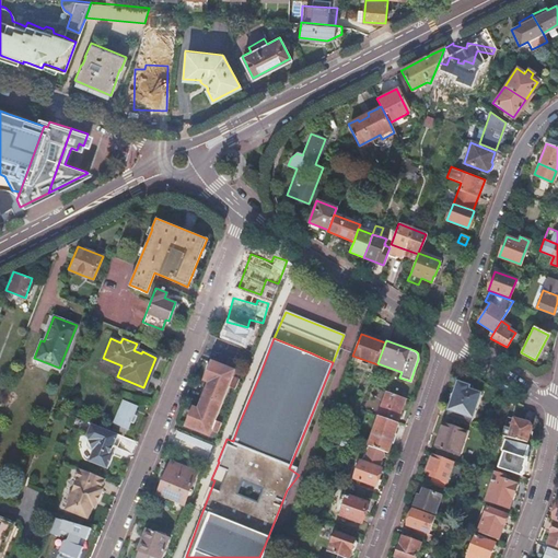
[(192,406),(184,425),(208,434),(211,425),(213,425),(214,422),(212,421),(233,371),(210,361),(202,379),(208,382),(197,408),(192,406)]
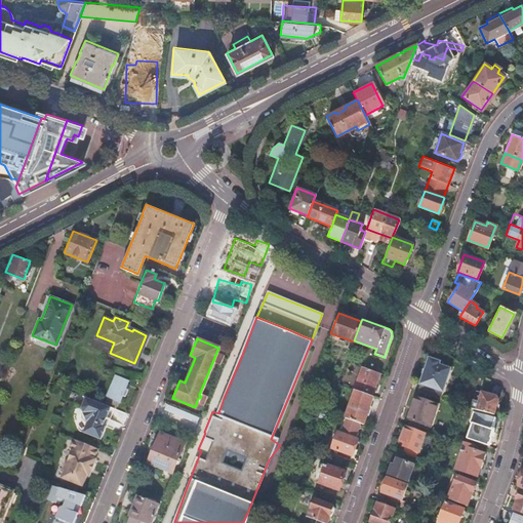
[(429,356),(416,390),(440,397),(450,367),(438,363),(440,360),(429,356)]
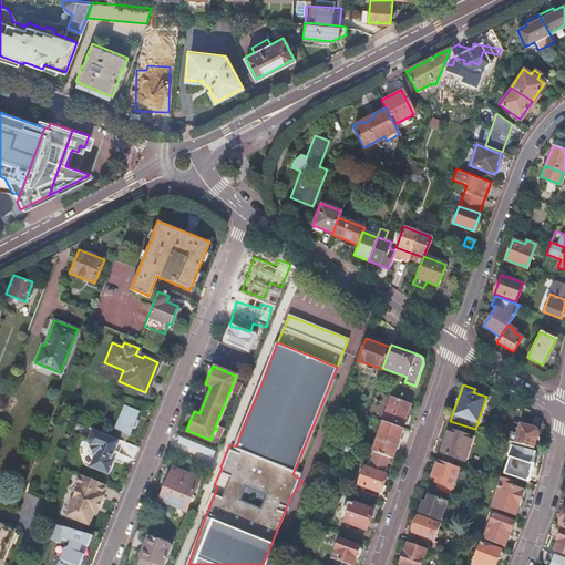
[(410,402),(391,396),(388,406),(390,407),(386,421),(401,427),(410,402)]
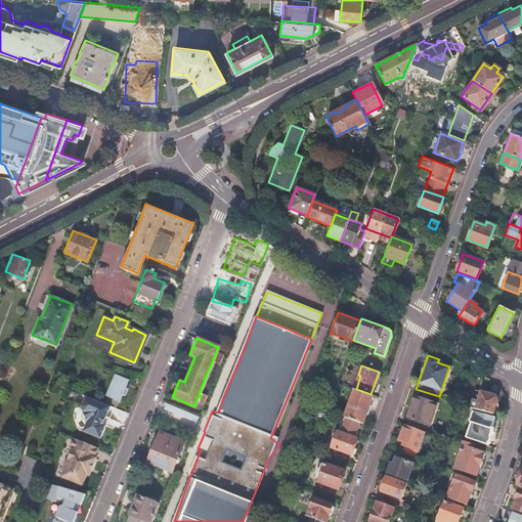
[(125,380),(113,375),(102,401),(114,406),(125,380)]
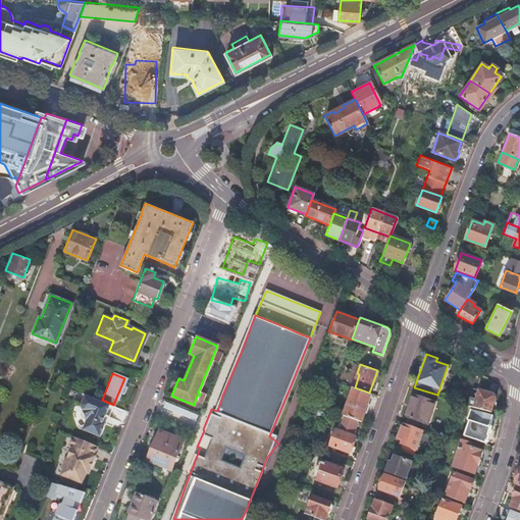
[(355,387),(353,386),(344,415),(357,420),(361,421),(371,393),(369,393),(355,387)]
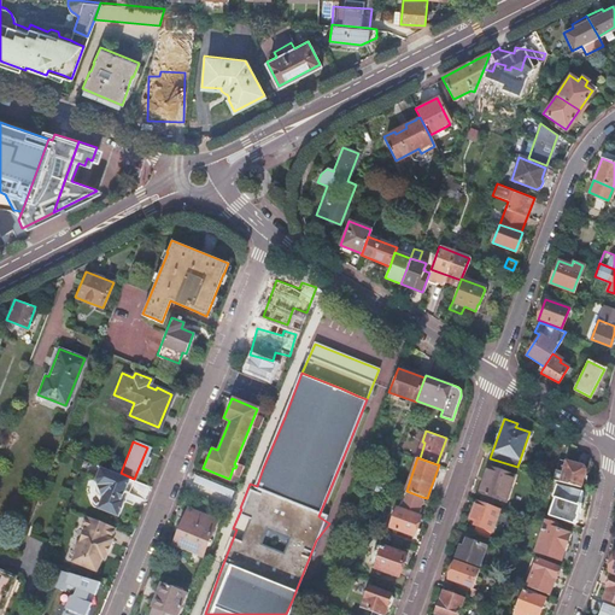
[(566,461),(561,481),(580,486),(585,469),(583,466),(566,461)]
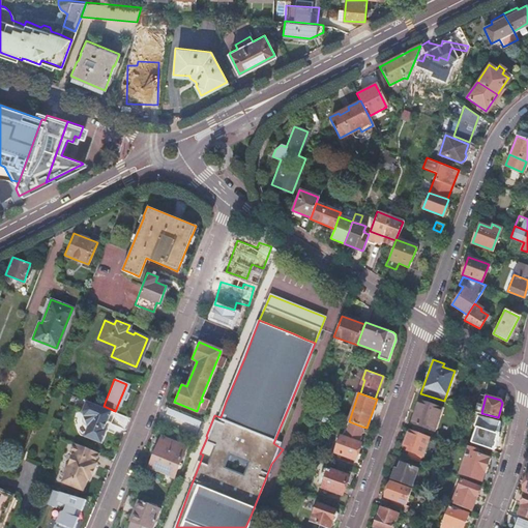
[(104,407),(85,400),(81,410),(83,415),(82,418),(83,423),(87,424),(83,436),(99,442),(106,429),(103,428),(106,421),(110,410),(104,407)]
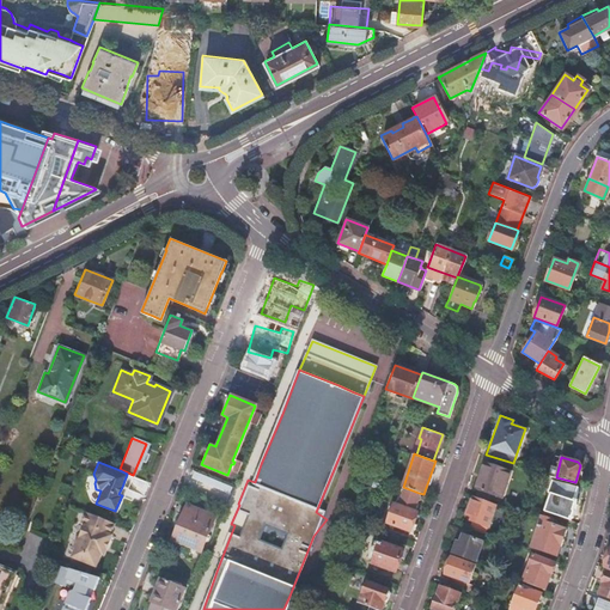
[(483,462),(475,487),(500,496),(510,470),(483,462)]
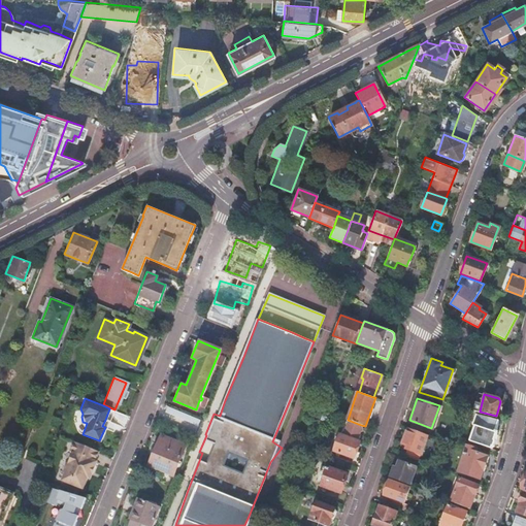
[(179,416),(177,423),(197,428),(200,415),(173,408),(172,414),(179,416)]
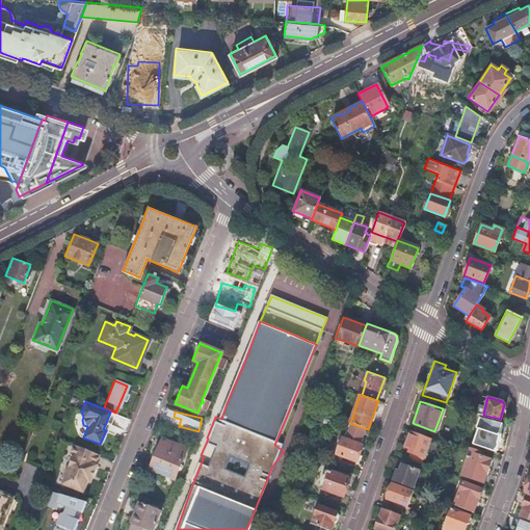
[(365,433),(364,428),(350,423),(346,434),(344,434),(343,438),(342,436),(336,453),(355,460),(362,444),(359,443),(362,434),(365,433)]
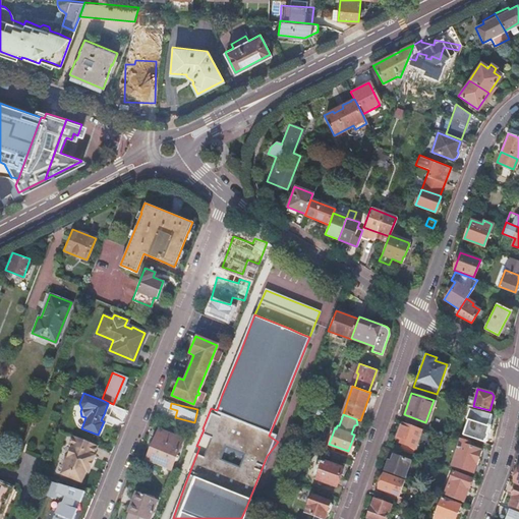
[(468,418),(462,435),(483,442),(489,426),(468,418)]
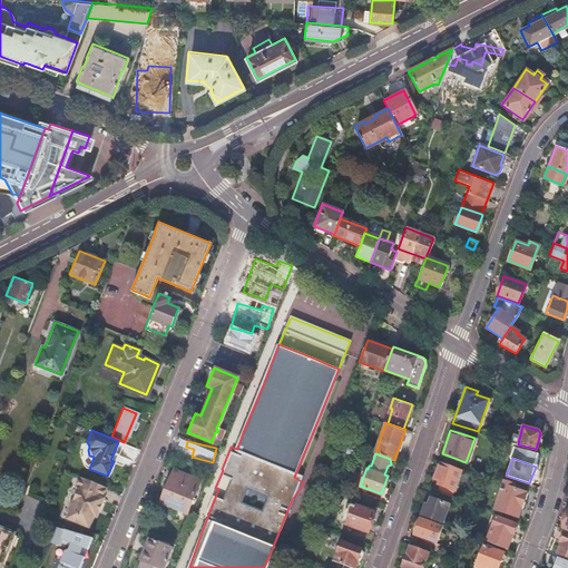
[(439,462),(433,479),(439,481),(438,485),(439,485),(437,490),(450,496),(452,489),(453,490),(461,470),(439,462)]
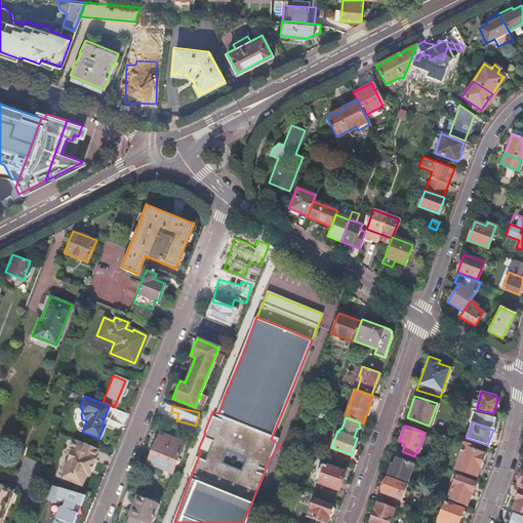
[(159,431),(147,461),(170,472),(183,441),(159,431)]
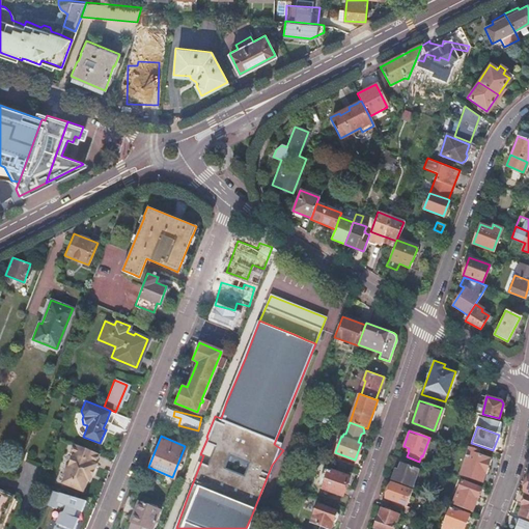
[(60,481),(81,491),(85,479),(88,480),(91,473),(95,465),(93,464),(99,453),(74,443),(70,452),(72,453),(67,464),(64,465),(63,469),(64,472),(60,481)]
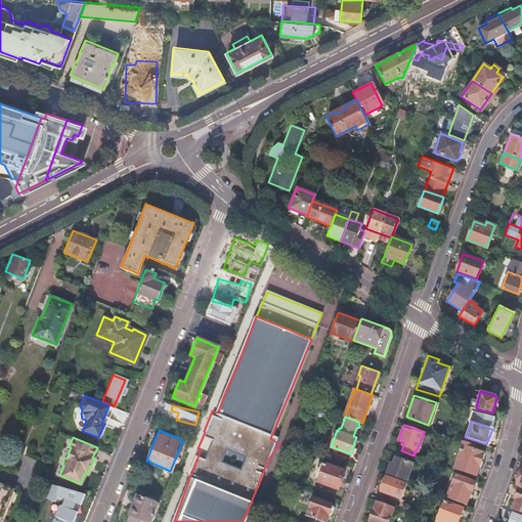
[(463,442),(454,468),(476,475),(479,467),(484,452),(472,448),(473,445),(463,442)]
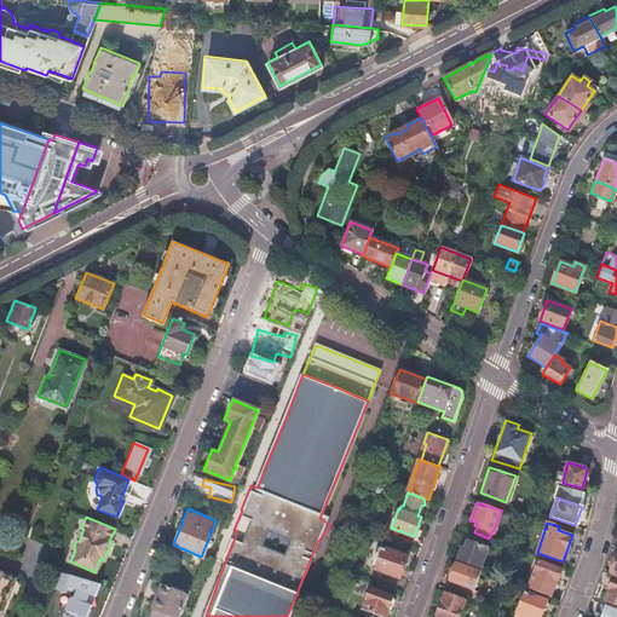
[(461,547),(457,558),(462,560),(480,566),(488,547),(467,540),(465,548),(461,547)]
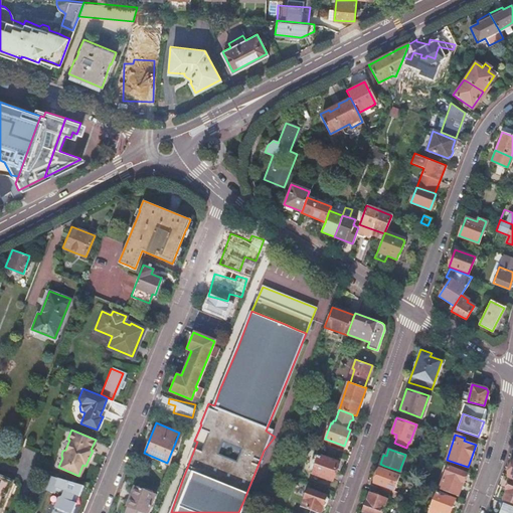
[(319,456),(313,473),(332,480),(338,462),(319,456)]
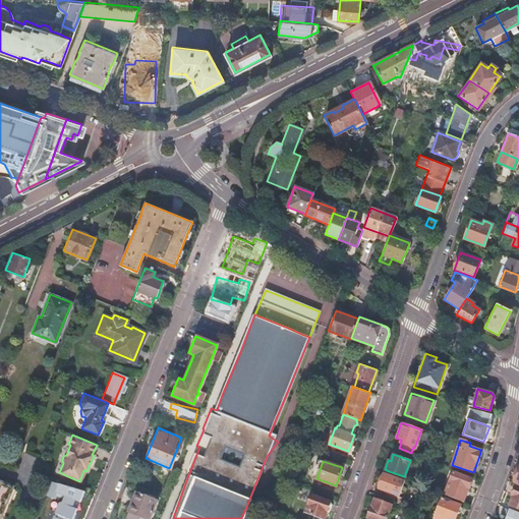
[(447,487),(444,494),(462,502),(465,495),(462,494),(465,486),(468,487),(471,478),(452,471),(447,487)]
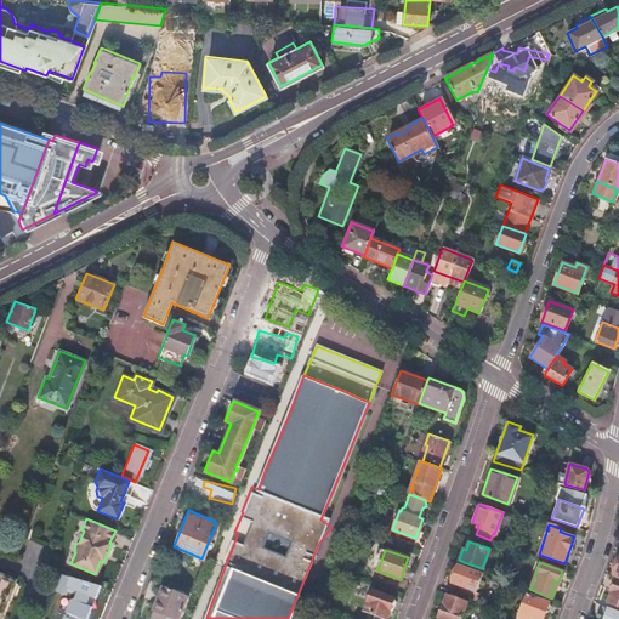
[(450,575),(449,578),(450,579),(450,580),(450,581),(475,591),(482,572),(458,563),(454,572),(453,573),(450,574),(450,575)]
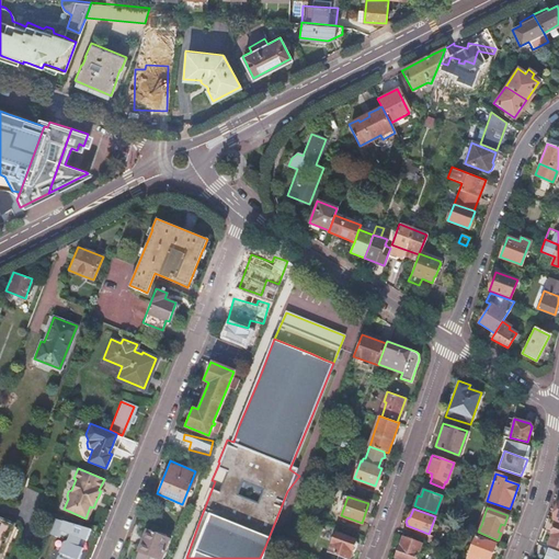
[(0,554),(13,524),(0,518),(0,554)]
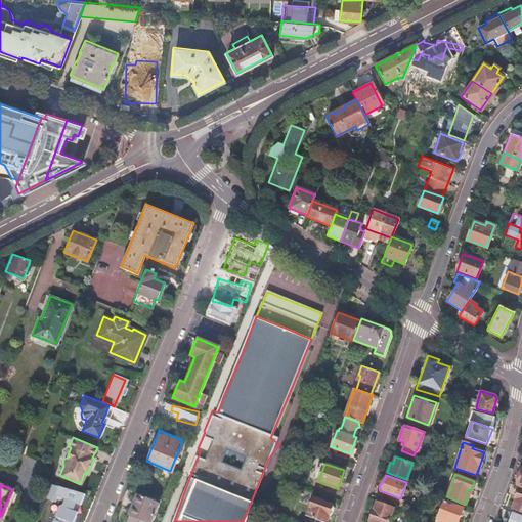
[(516,498),(512,508),(521,511),(521,489),(518,488),(514,497),(516,498)]
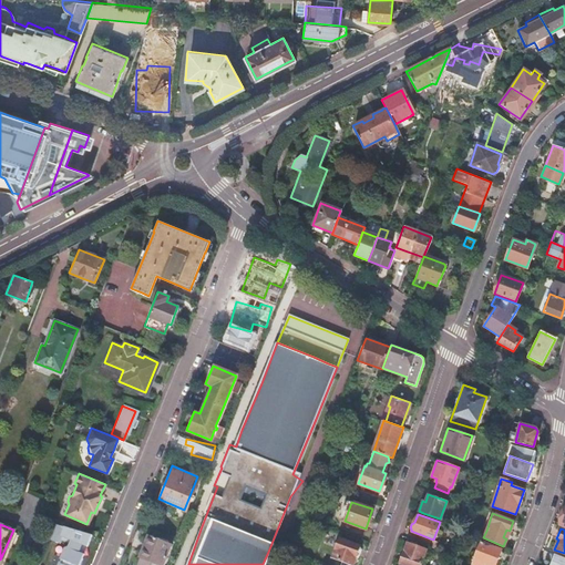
[(146,535),(139,556),(135,563),(140,564),(147,564),(150,561),(160,564),(161,564),(170,545),(146,535)]
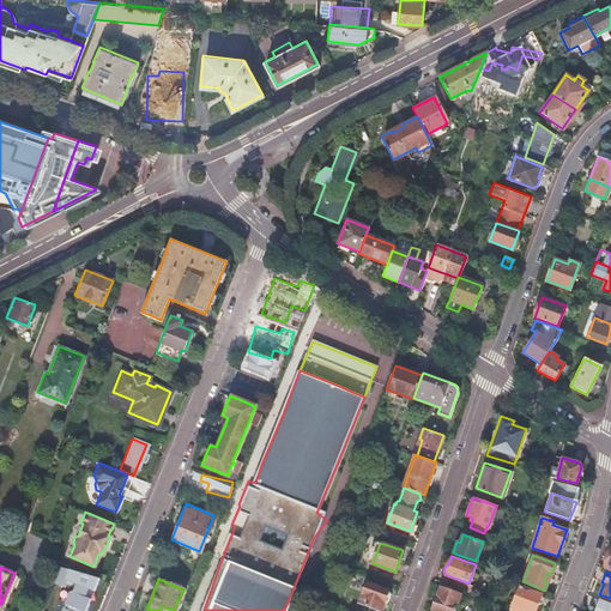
[(366,581),(358,602),(381,610),(388,590),(366,581)]
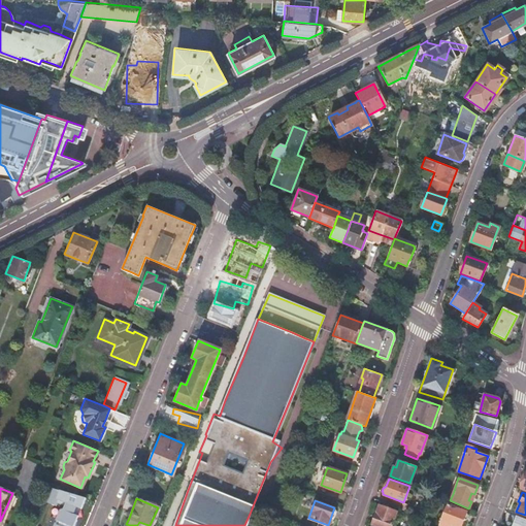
[(61,504),(53,513),(66,525),(69,525),(76,519),(61,504)]
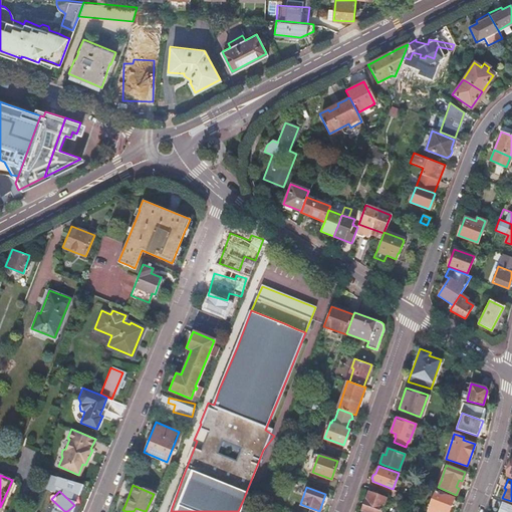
[(436,491),(428,511),(429,511),(438,511),(439,511),(440,511),(448,511),(453,498),(436,491)]
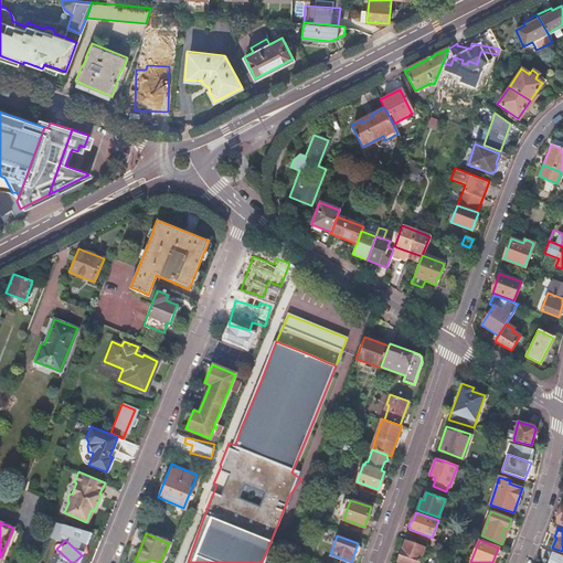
[(405,541),(397,561),(404,562),(418,562),(424,548),(405,541)]
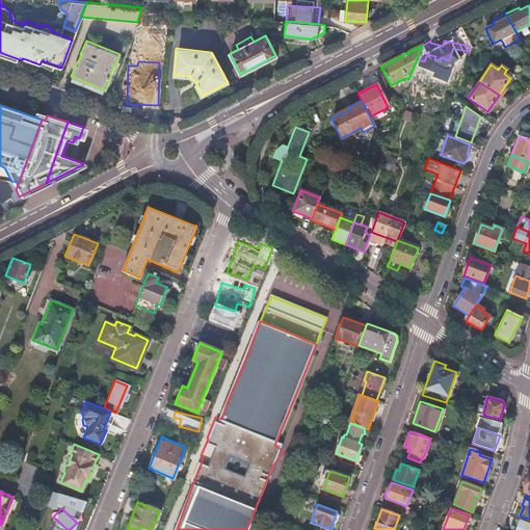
[(529,529),(529,522),(521,520),(517,529),(529,529)]
